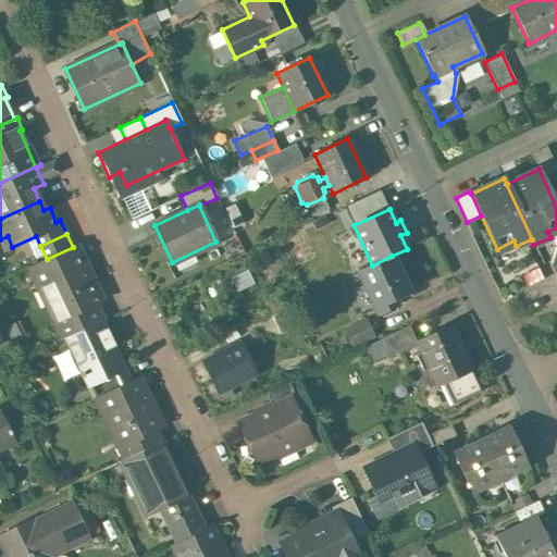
[(47,259),(29,268),(64,339),(101,322),(93,305),(101,301),(75,246),(47,259)]
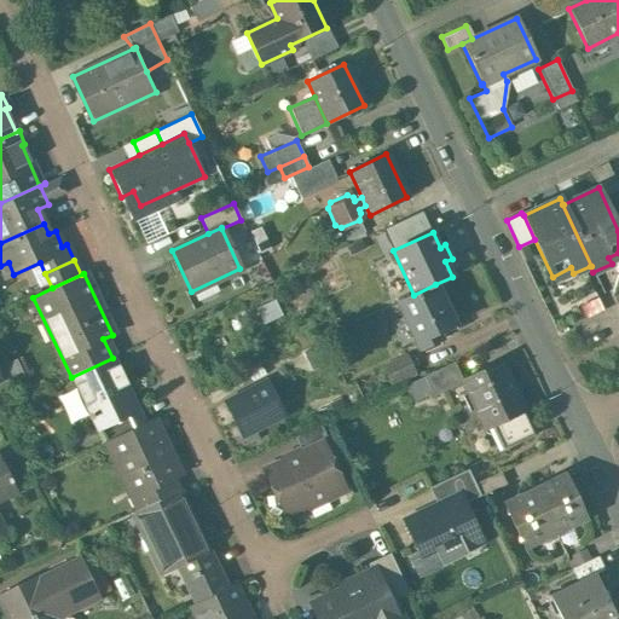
[(414,295),(398,302),(420,348),(440,340),(437,333),(455,324),(449,311),(447,311),(435,284),(414,295)]
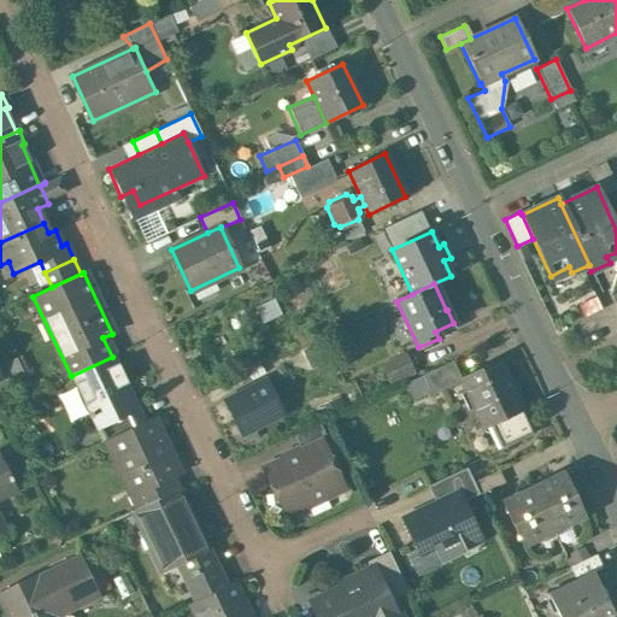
[(592,311),(587,300),(574,307),(579,318),(592,311)]
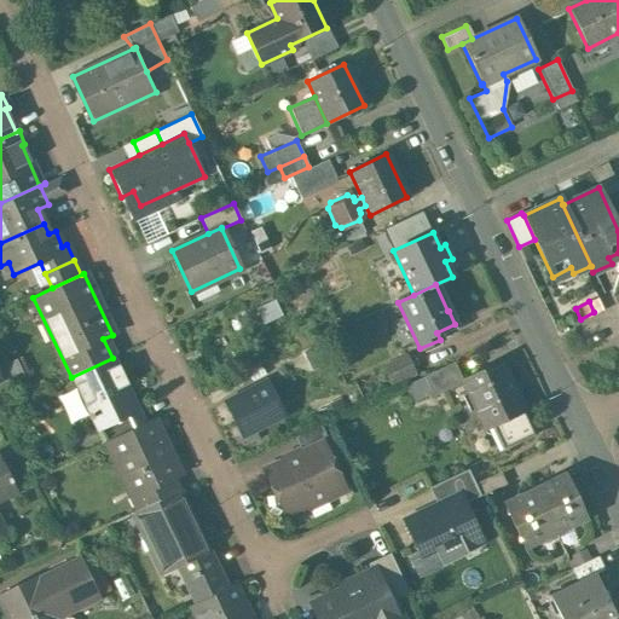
[(103,445),(106,444),(146,424),(115,357),(113,358),(71,377),(103,445)]
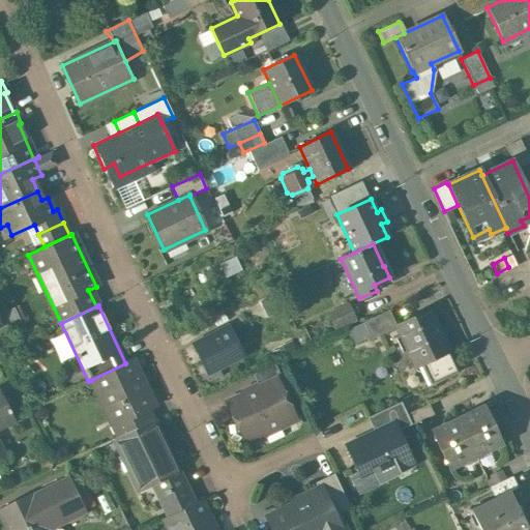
[(349,305),(327,315),(333,328),(355,319),(349,305)]
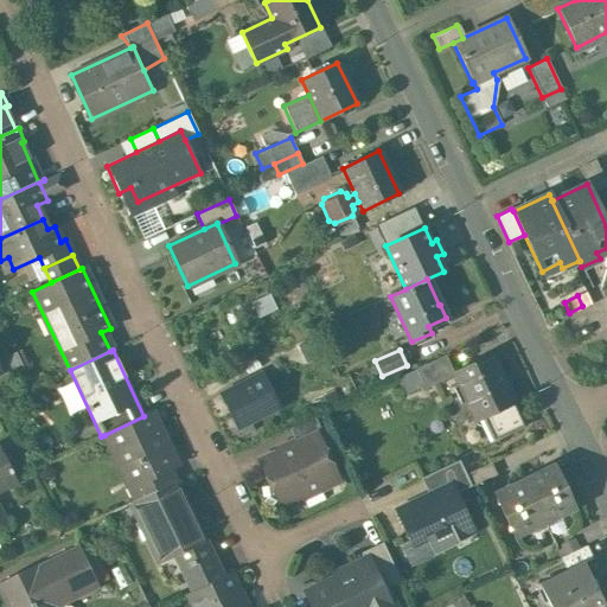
[(445,355),(415,369),(425,389),(454,375),(453,372),(445,355)]
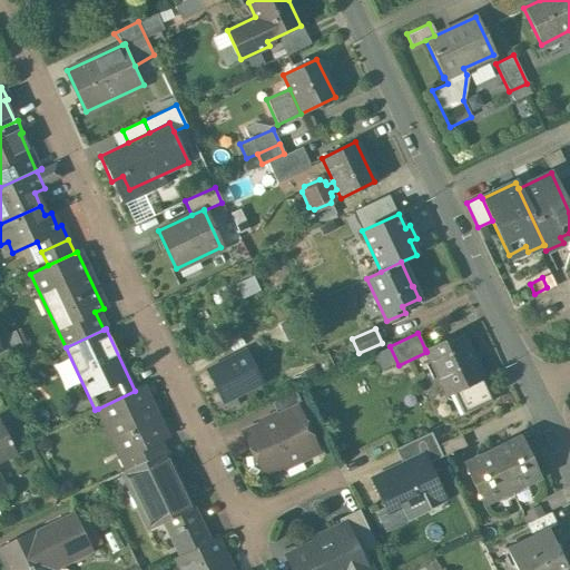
[(460,333),(425,350),(426,352),(446,395),(449,394),(482,379),(460,333)]
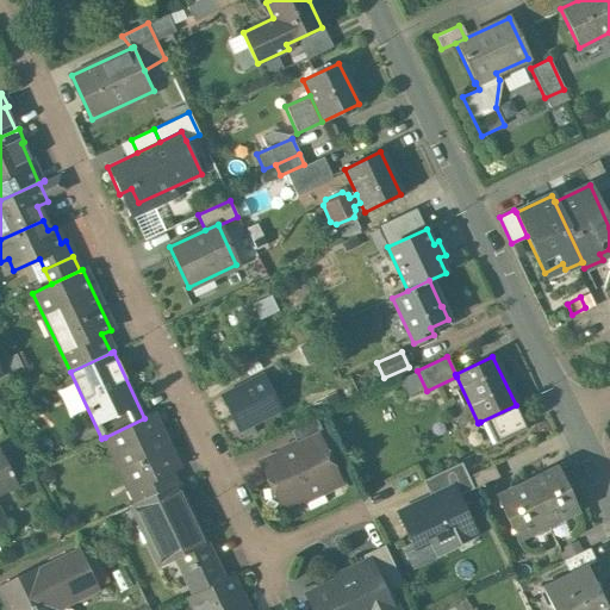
[(262,377),(224,396),(240,428),(278,409),(262,377)]
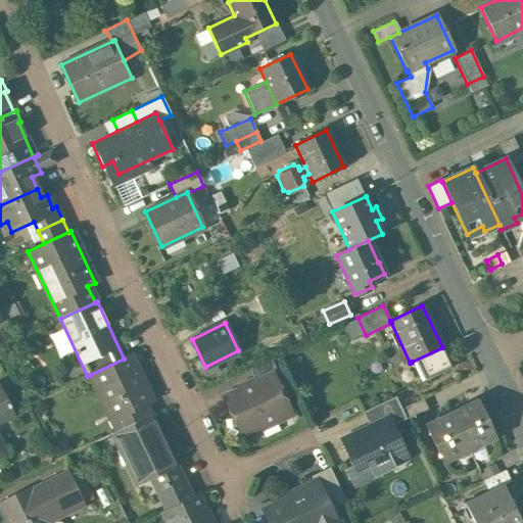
[(442,347),(412,362),(421,381),(429,377),(430,378),(452,367),(442,347)]
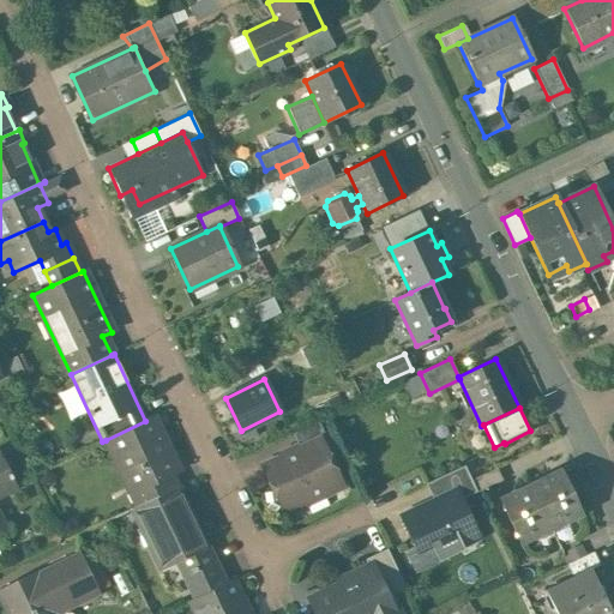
[(145,421),(106,440),(131,494),(170,475),(179,471),(154,417),(145,421)]
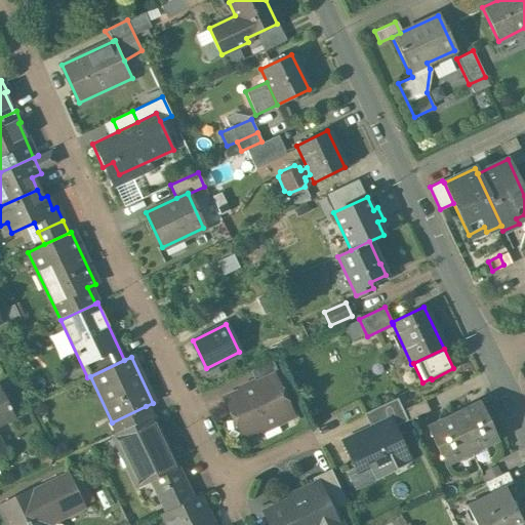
[(272,361),(249,371),(255,384),(272,375),(272,374),(277,372),(272,361)]
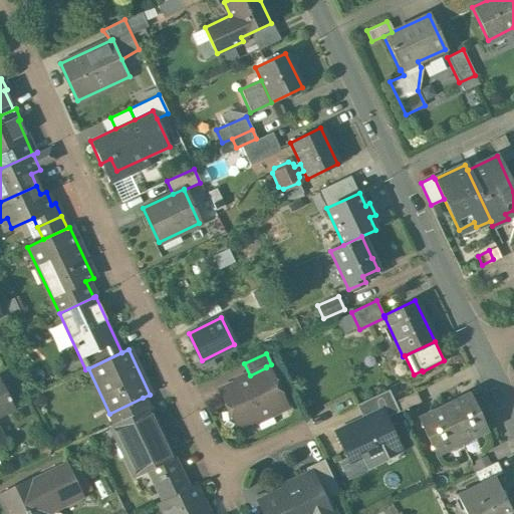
[(250,375),(221,390),(220,388),(219,388),(229,409),(227,415),(231,423),(236,425),(239,431),(240,431),(239,429),(284,408),(285,409),(266,367),(250,375)]
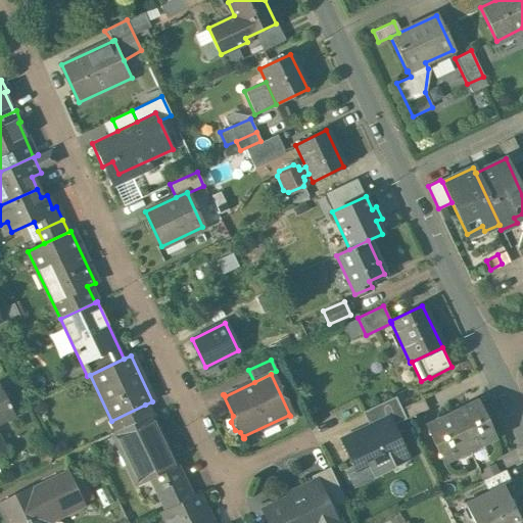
[(0,450),(2,449),(0,445),(0,420),(12,415),(0,390),(0,450)]
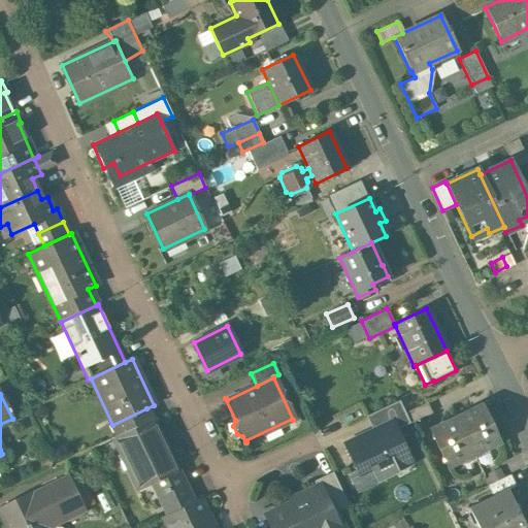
[(398,400),(365,416),(373,433),(392,424),(394,430),(409,423),(398,400)]
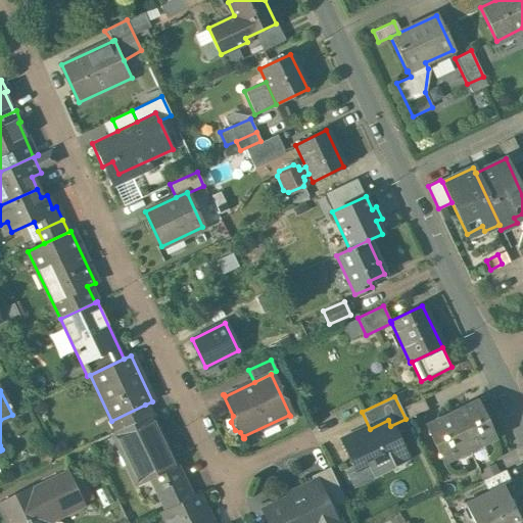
[(422,398),(401,409),(407,419),(427,409),(422,398)]
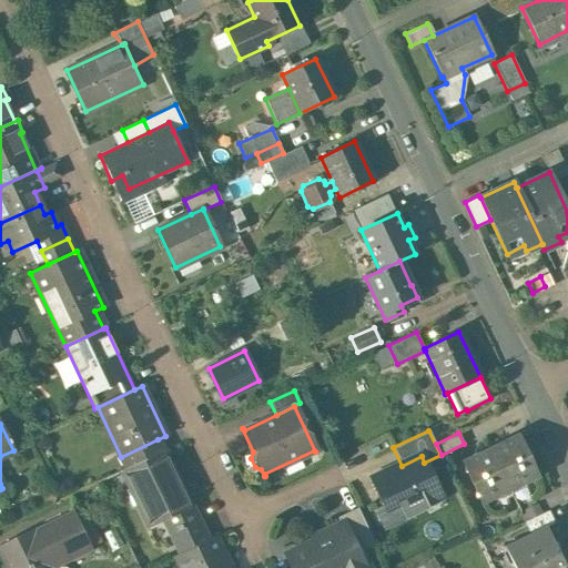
[(518,436),(490,449),(508,488),(537,475),(518,436)]
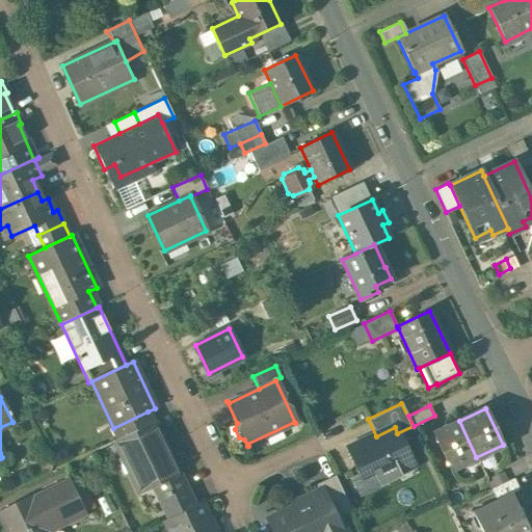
[(148,411),(113,428),(118,439),(153,423),(148,411)]
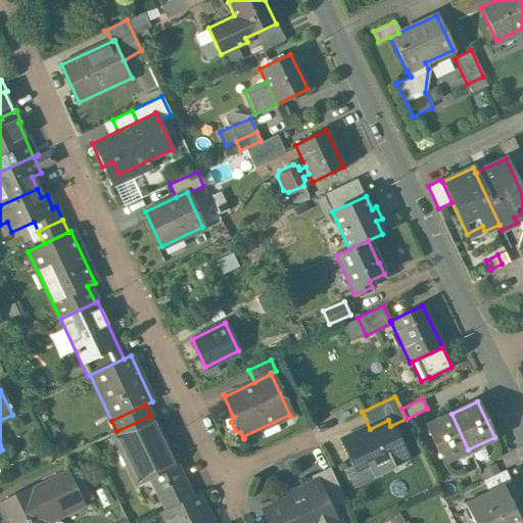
[(452,414),(425,426),(442,462),(468,449),(452,414)]
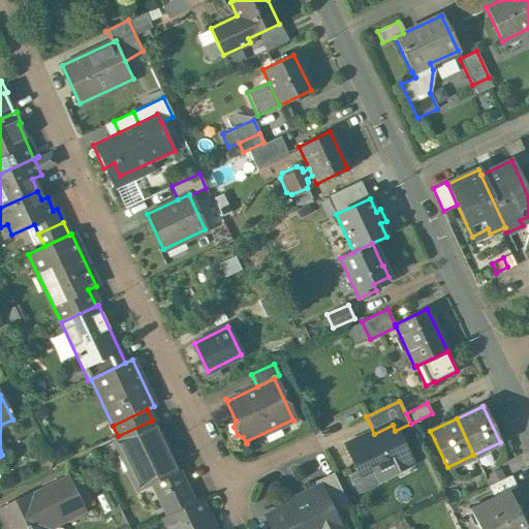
[(118,436),(113,438),(138,491),(152,484),(157,495),(182,483),(152,419),(118,436)]
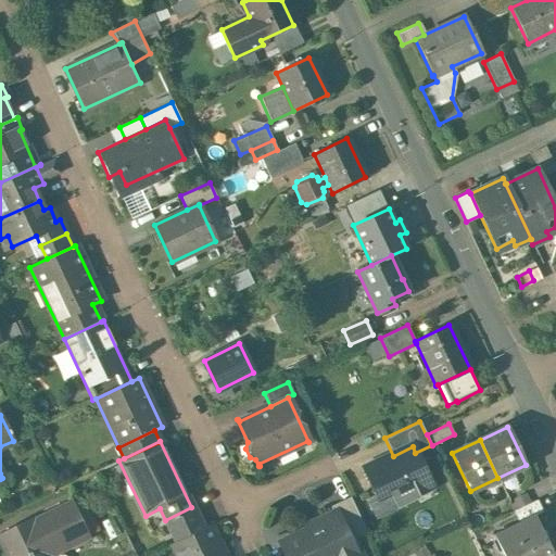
[(393,456),(386,459),(387,462),(365,471),(378,497),(391,491),(396,503),(431,487),(415,453),(413,446),(393,456)]
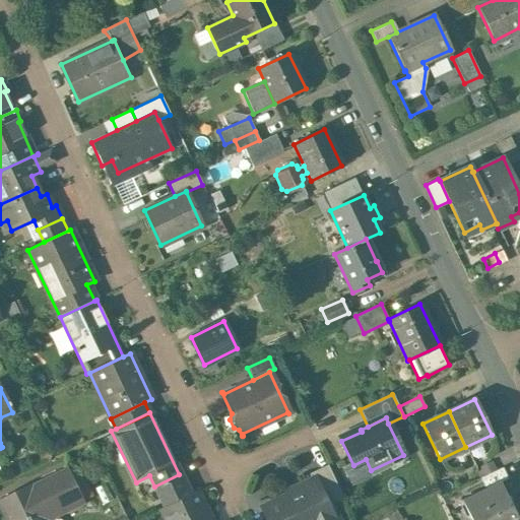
[(342,498),(327,464),(309,473),(311,478),(317,475),(330,504),(342,498)]
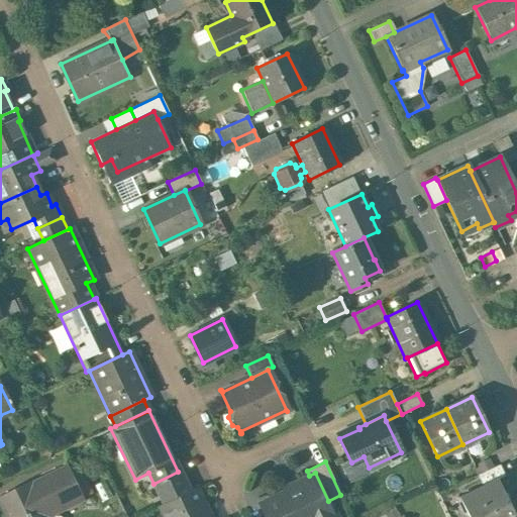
[(499,464),(477,475),(482,486),(497,479),(497,480),(505,476),(499,464)]
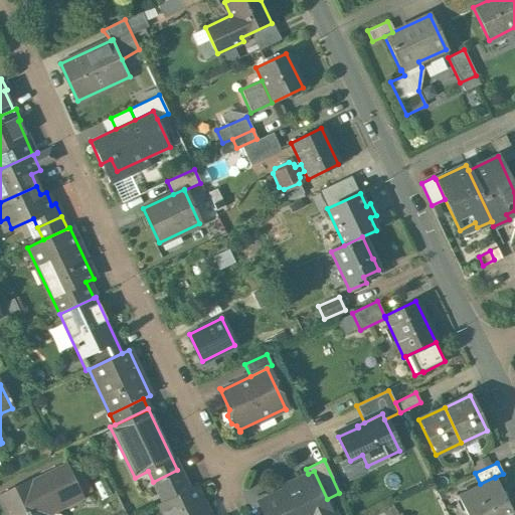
[(65,465),(29,483),(28,480),(0,494),(0,502),(6,514),(43,514),(81,497),(65,465)]
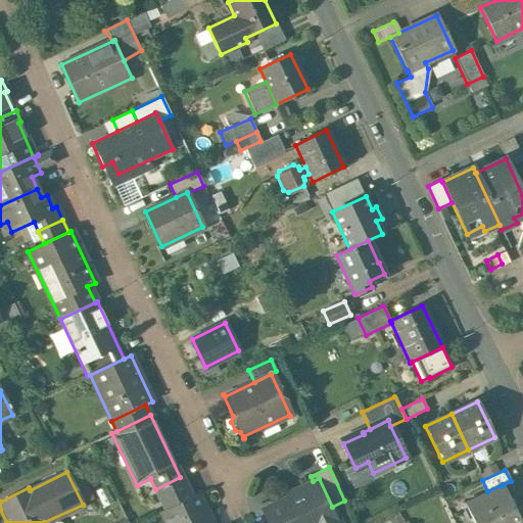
[(180,477),(155,489),(164,509),(190,497),(180,477)]
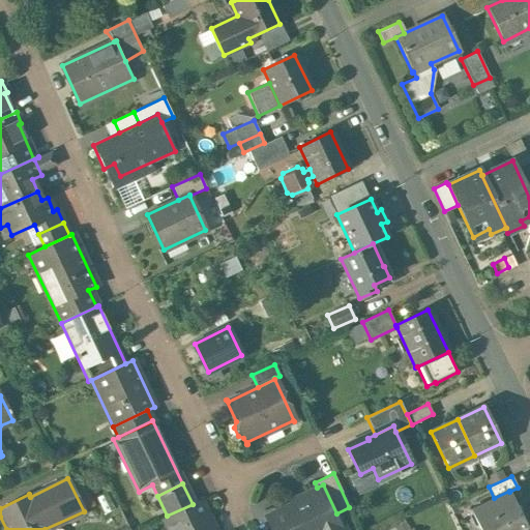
[(317,488),(301,495),(302,498),(266,516),(272,529),(345,529),(336,513),(323,484),(317,488)]
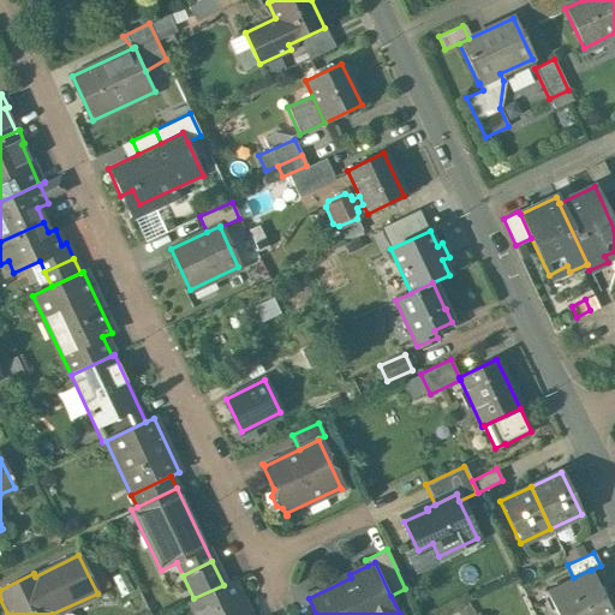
[(591,571),(591,569),(573,578),(545,591),(556,614),(614,614),(614,597),(613,592),(603,596),(591,571)]
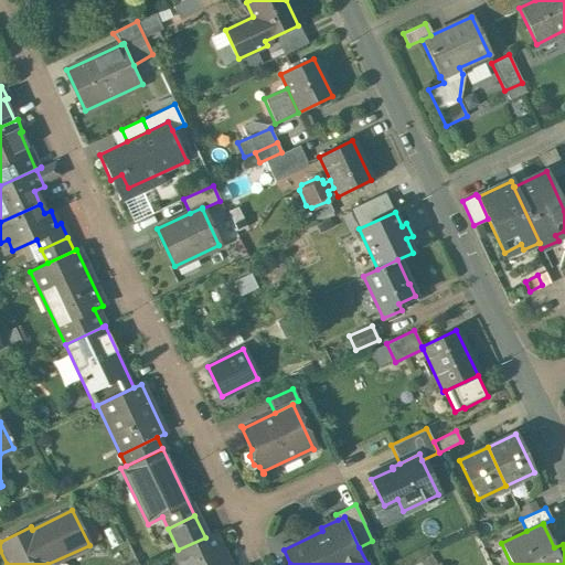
[(178,550),(173,553),(179,564),(227,564),(213,533),(205,537),(178,550)]
